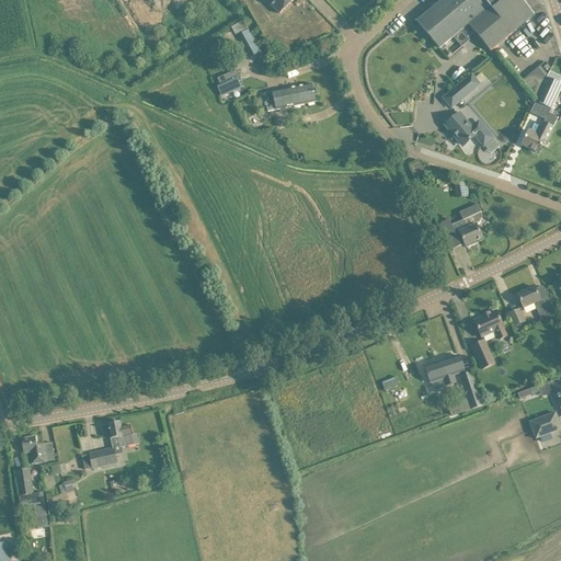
[(266,0),(279,14),(294,0),(266,0)]
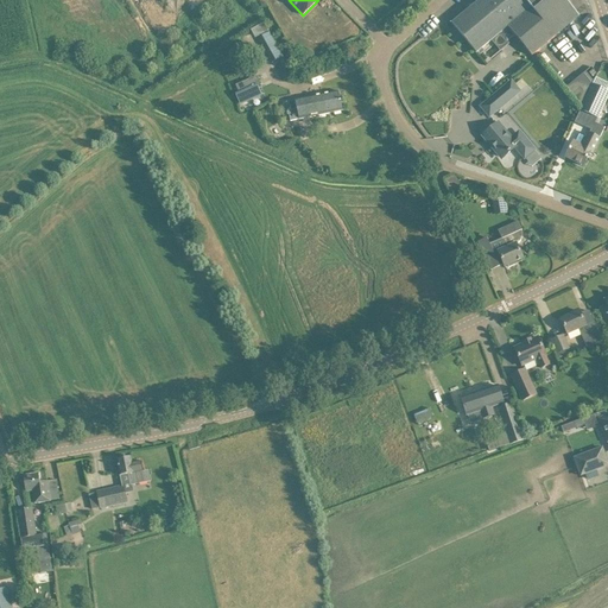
[(479,0),(461,16),(453,24),(476,52),(486,45),(507,26),(532,56),(580,17),(565,0),(479,0)]
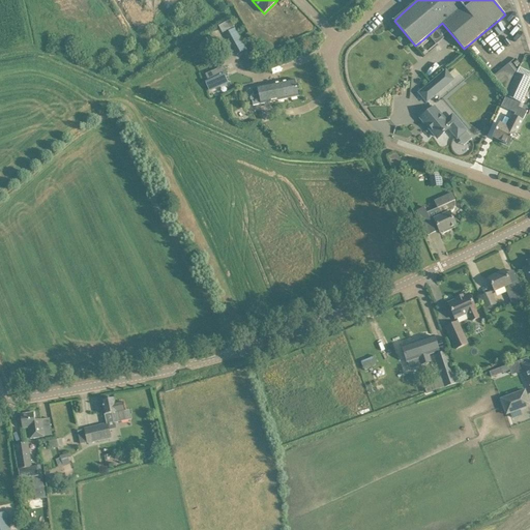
[(237,32),(230,36),(234,45),(241,40),(237,32)]
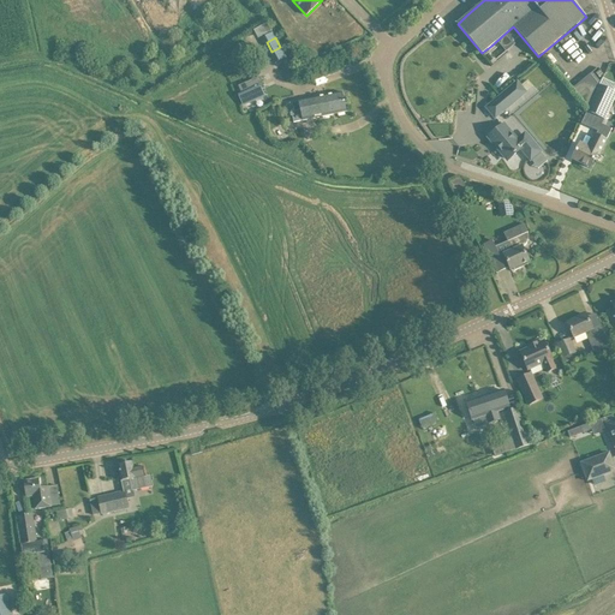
[(614,96),(614,93),(599,85),(590,75),(572,90),(589,109),(587,112),(604,119),(614,96)]
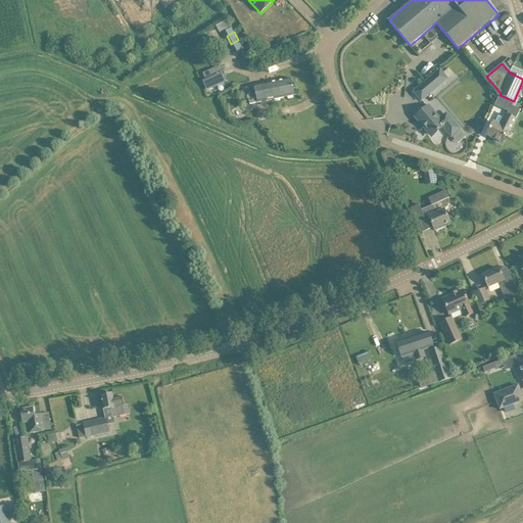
[(221,65),(203,74),(206,81),(204,82),(207,89),(224,82),(222,77),(221,75),(224,73),(221,65)]
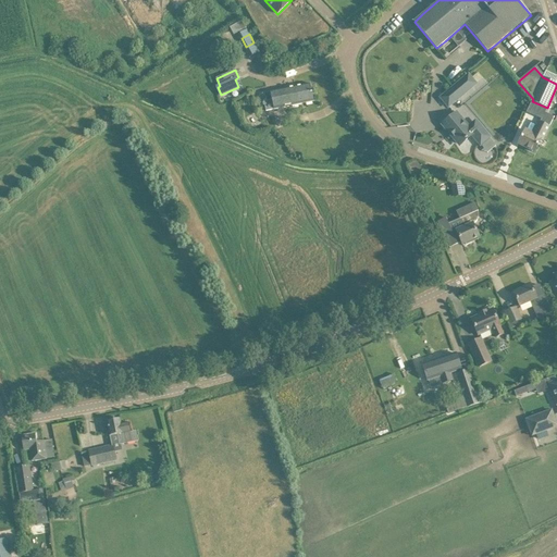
[(469,75),(442,98),(448,107),(475,84),(469,75)]
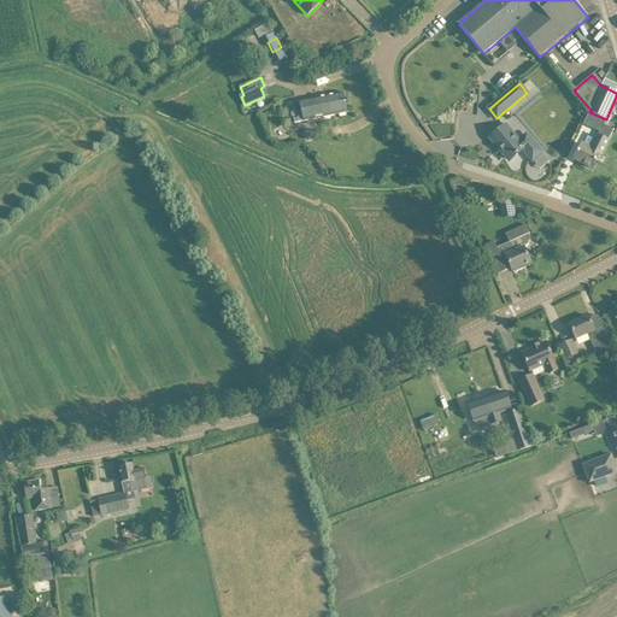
[(293,116),(294,123),(304,122),(348,112),(344,93),(300,101),(291,104),(293,113),(291,113),(292,117),(293,116)]
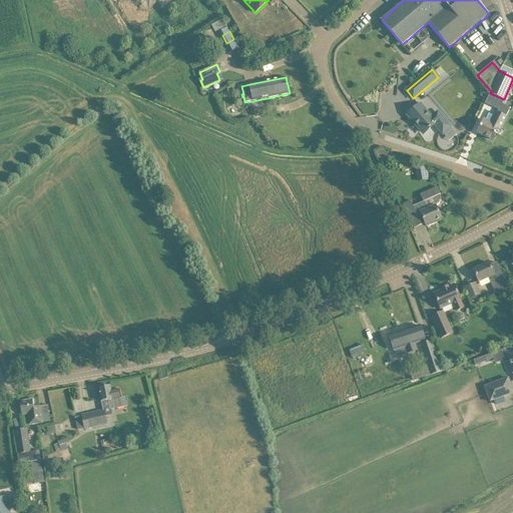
[(450,126),(444,119),(438,111),(431,116),(420,105),(416,108),(409,114),(418,125),(417,126),(421,131),(422,130),(424,133),(435,124),(441,131),(442,131),(449,125),(450,127),(450,126)]
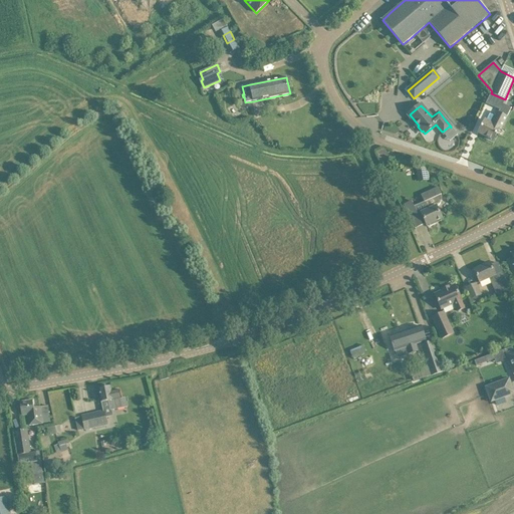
[(499,127),(501,129),(507,117),(499,113),(498,113),(492,125),(484,121),(479,133),(493,141),(499,127)]
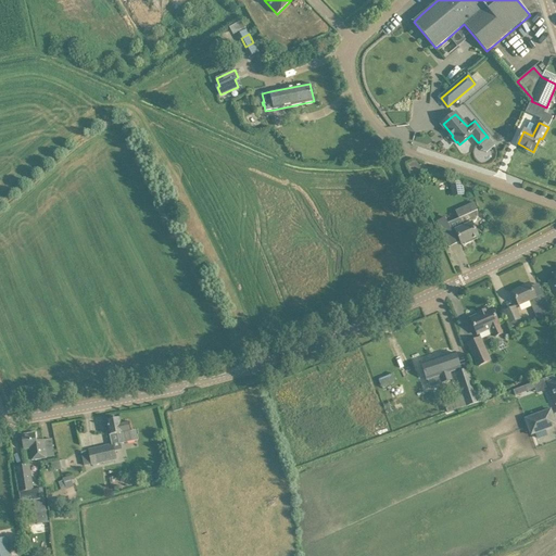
[(421,173),(417,161),(407,164),(413,176),(421,173)]
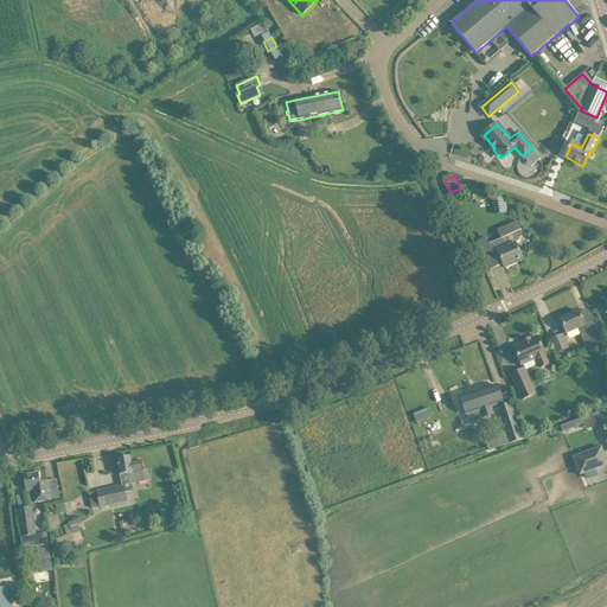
[(517,221),(497,230),(500,238),(502,238),(503,241),(505,247),(497,251),(499,255),(504,267),(506,266),(508,267),(515,264),(513,262),(522,259),(516,243),(518,242),(521,240),(522,236),(522,234),(521,230),(522,230),(518,222),(517,221)]
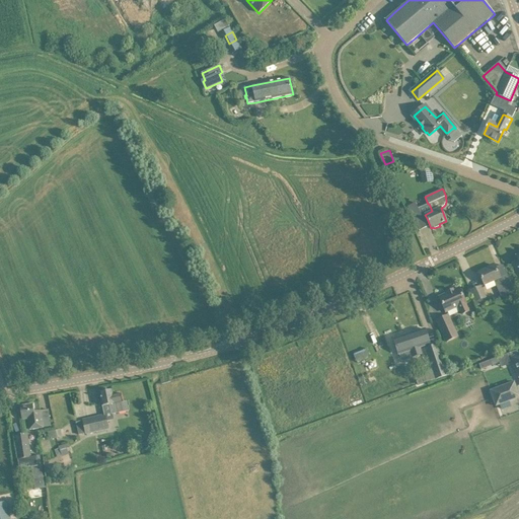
[(416,203),(409,207),(414,219),(422,216),(416,203)]
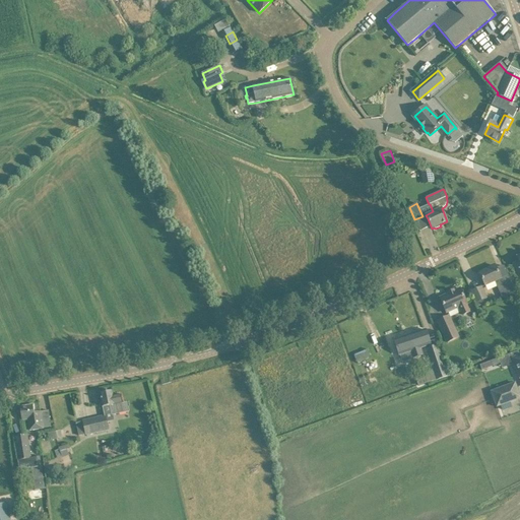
[(479,273),(484,282),(485,285),(495,281),(499,289),(506,286),(510,295),(516,291),(508,275),(502,277),(501,277),(496,266),(479,273)]
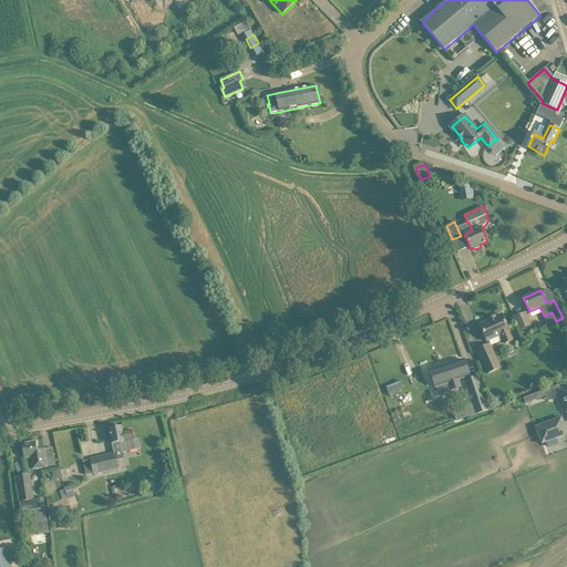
[(524,312),(515,317),(521,330),(531,326),(524,312)]
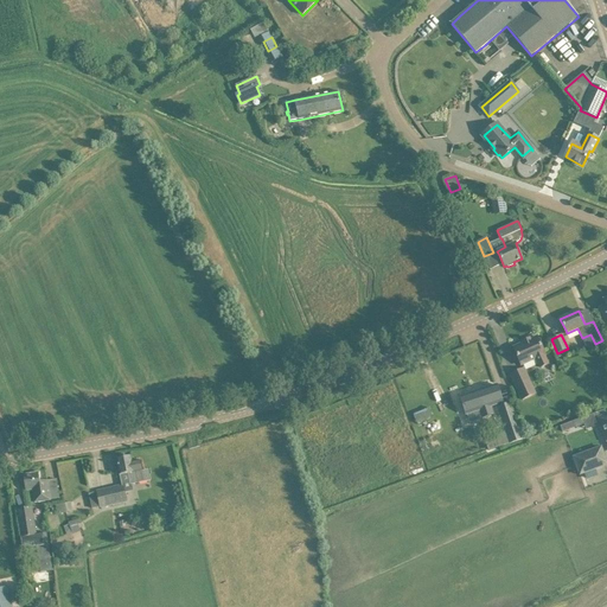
[(513,347),(518,358),(522,365),(536,358),(541,368),(548,364),(544,355),(545,355),(537,337),(530,340),(530,338),(523,342),(524,343),(513,347)]
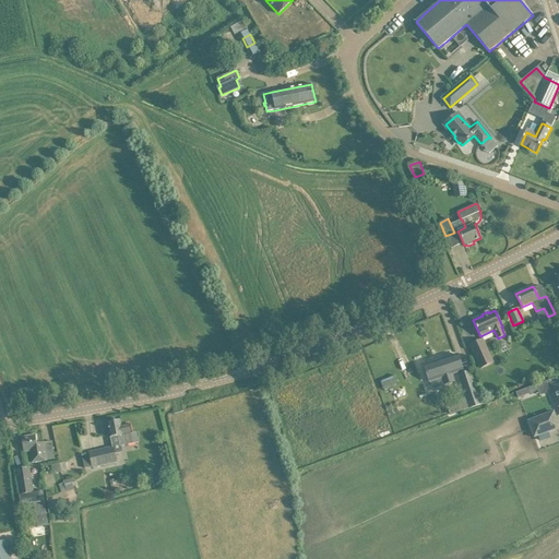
[(483,340),(471,345),(480,368),(492,363),(483,340)]
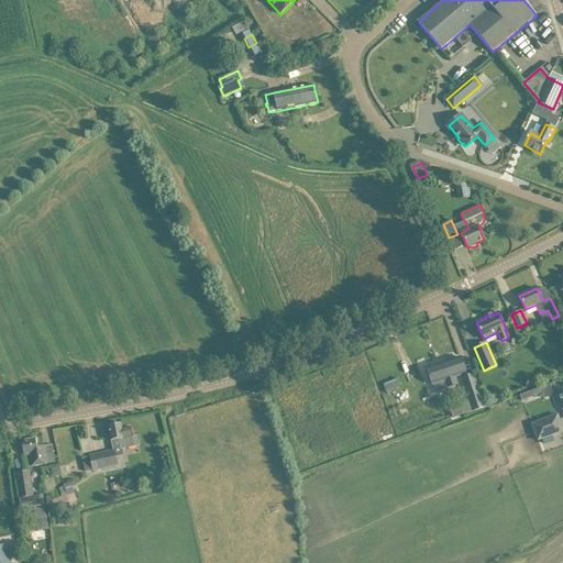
[(461,357),(427,368),(432,385),(445,381),(448,387),(457,384),(455,377),(466,374),(461,357)]
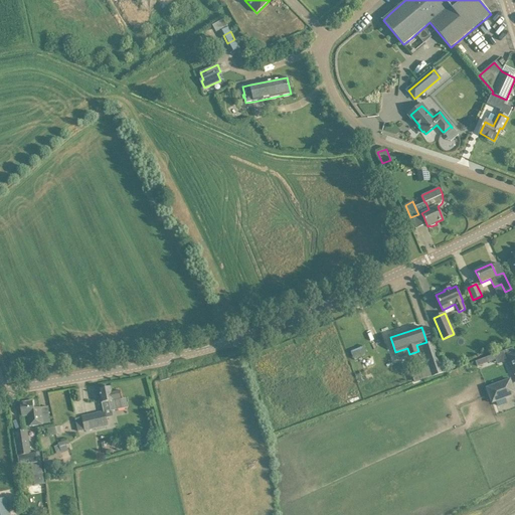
[(432,377),(446,372),(435,341),(420,346),(427,364),(428,368),(432,377)]
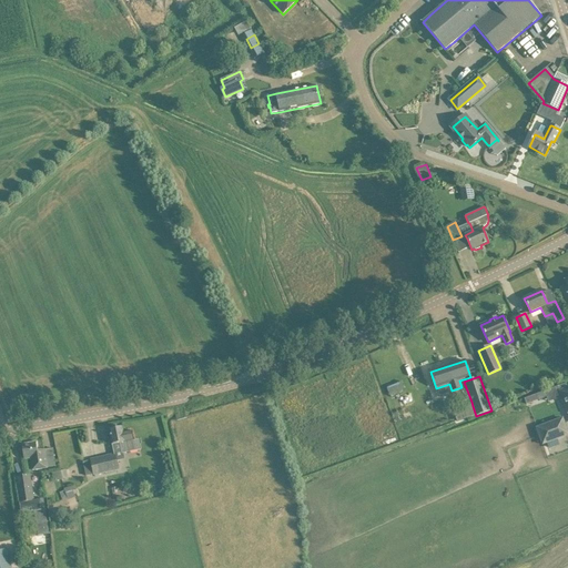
[(545,392),(535,395),(537,401),(547,397),(545,392)]
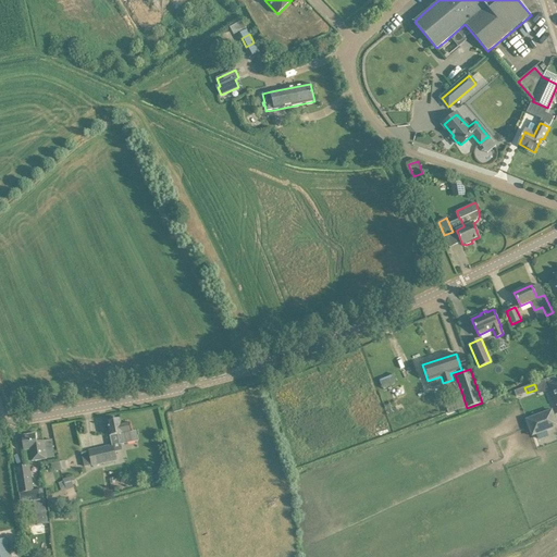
[(463,398),(446,404),(450,413),(467,408),(463,398)]
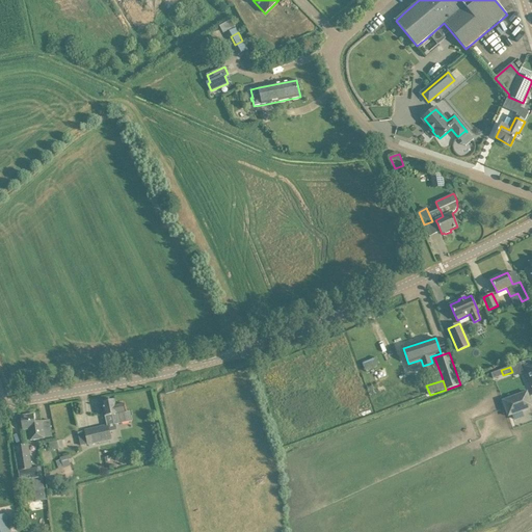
[(506,399),(512,415),(531,407),(531,405),(527,392),(506,399)]
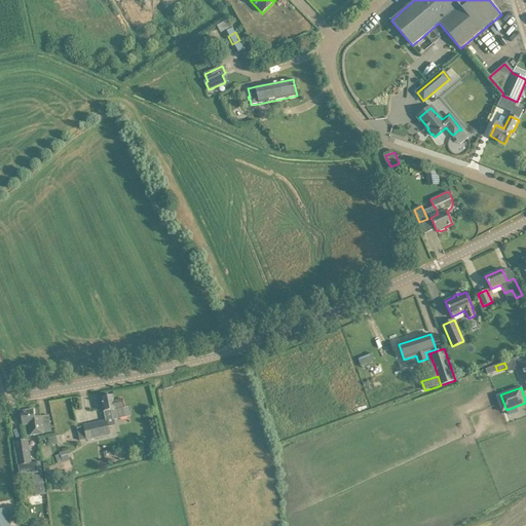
[(121,399),(114,401),(113,396),(102,398),(103,408),(104,412),(112,410),(113,415),(113,419),(114,419),(114,420),(119,419),(130,416),(128,407),(126,408),(125,407),(123,408),(121,399)]
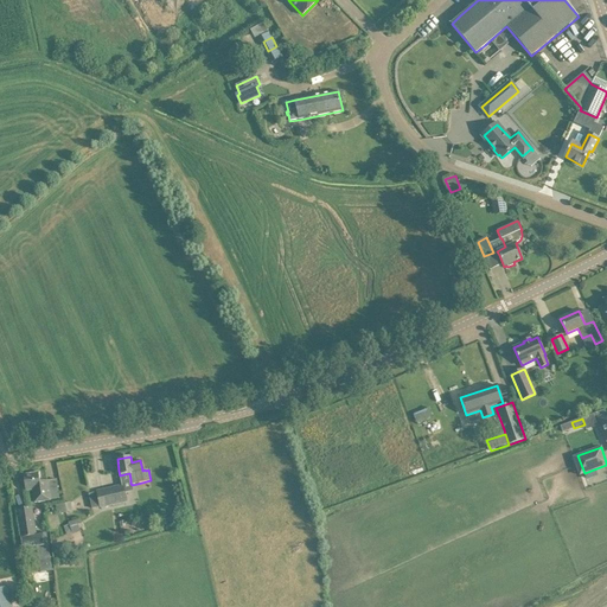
[(50,500),(49,492),(48,480),(40,481),(39,473),(24,475),(26,491),(33,491),(34,504),(50,500)]
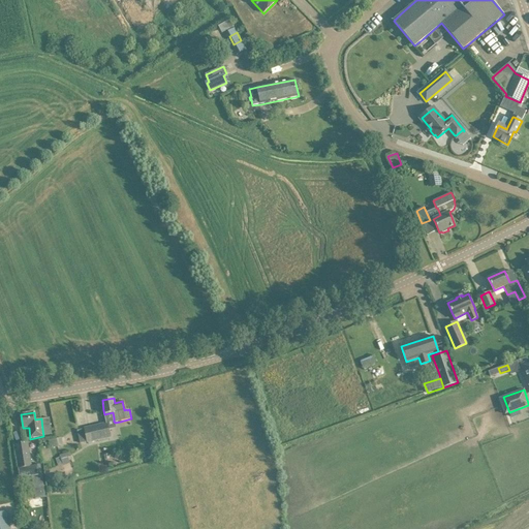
[(83,429),(86,444),(111,438),(106,423),(83,429)]
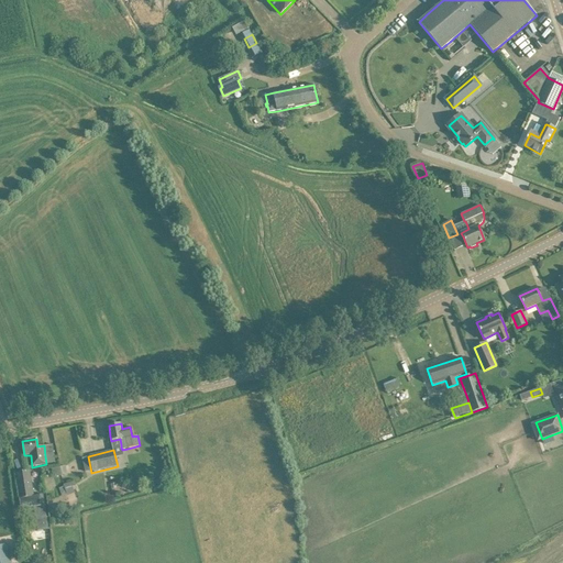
[(53,477),(67,474),(66,466),(52,470),(53,477)]
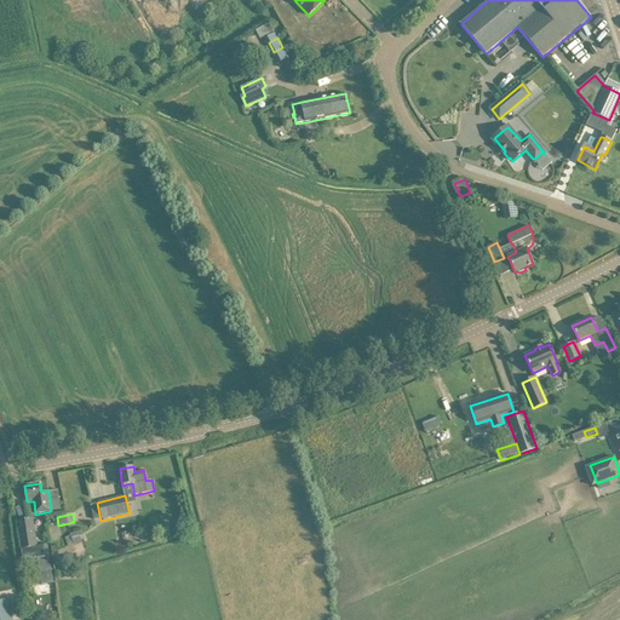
[(33,517),(17,520),(22,550),(21,550),(23,562),(38,560),(41,585),(55,583),(47,545),(44,546),(38,547),(33,517)]
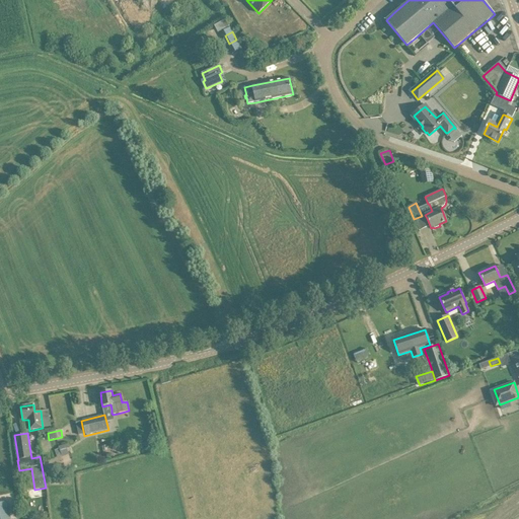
[(62,457),(72,454),(68,443),(59,446),(59,449),(55,450),(58,457),(62,456),(62,457)]
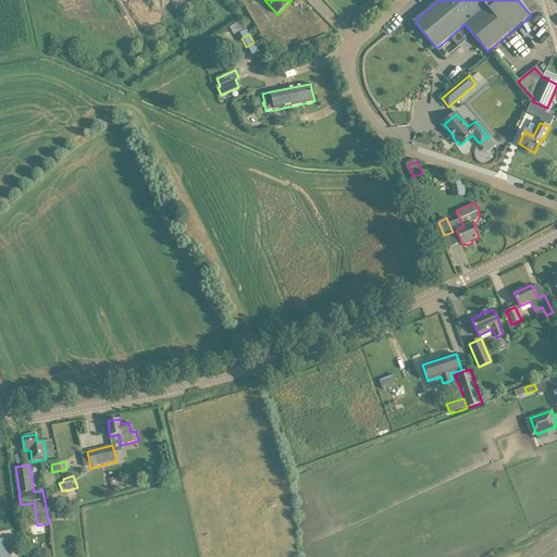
[(0,556),(10,556),(7,540),(0,541),(0,556)]
